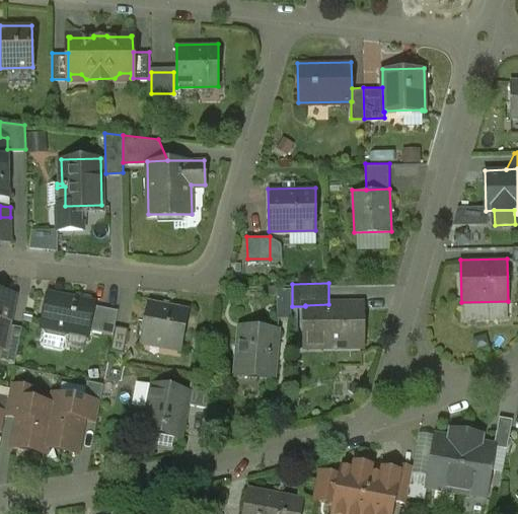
[(290,288),(278,288),(278,317),(290,317),(290,288)]
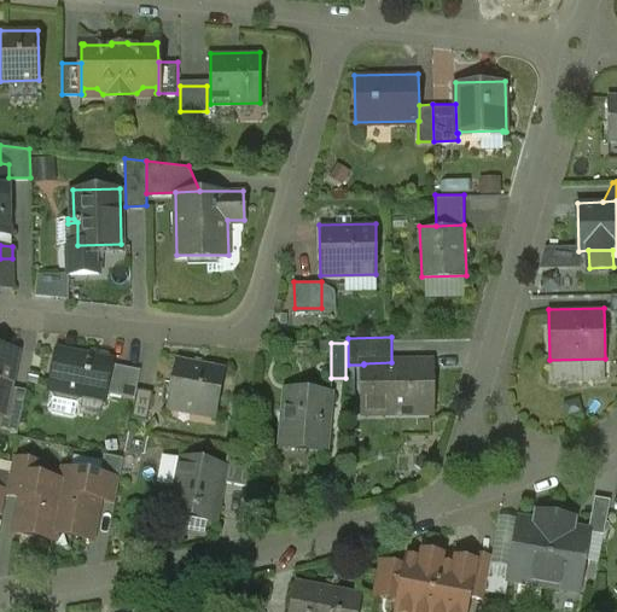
[(16,349),(0,345),(0,412),(1,413),(4,414),(10,384),(16,349)]
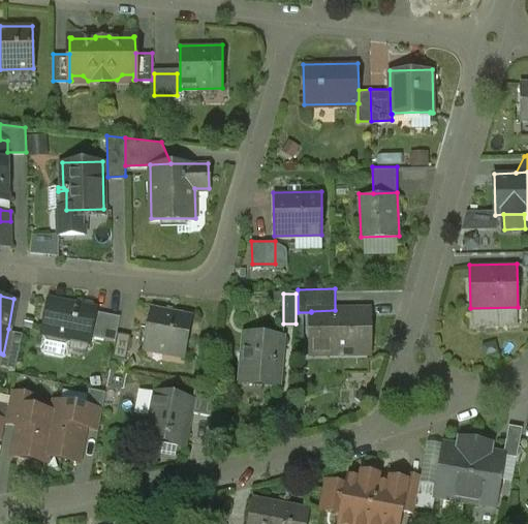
[(97,306),(48,296),(41,333),(43,334),(70,339),(90,342),(91,335),(96,310),(97,306)]
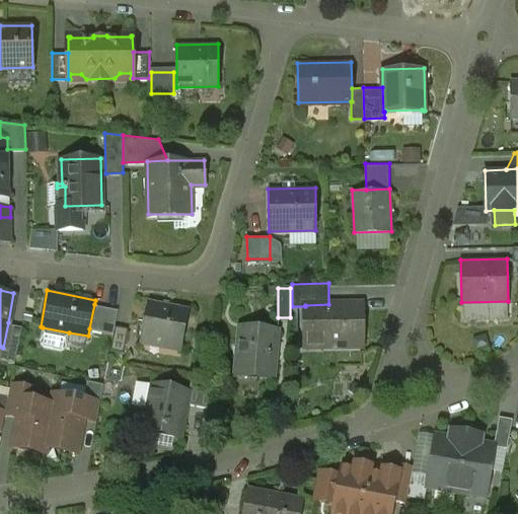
[(189,307),(148,300),(140,342),(181,349),(189,307)]
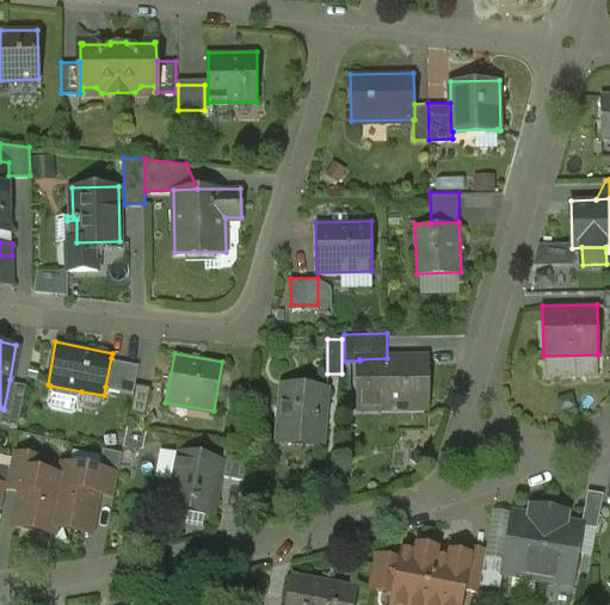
[(387,358),(359,359),(359,360),(359,394),(381,394),(381,403),(406,402),(406,405),(426,405),(426,356),(406,356),(406,358),(395,358),(387,358)]
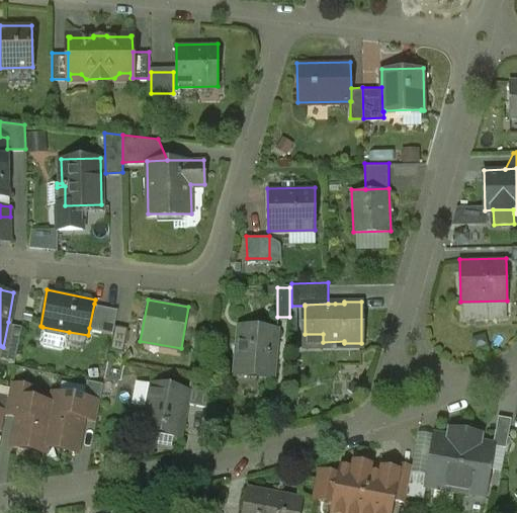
[(117,308),(94,304),(89,328),(112,332),(117,308)]
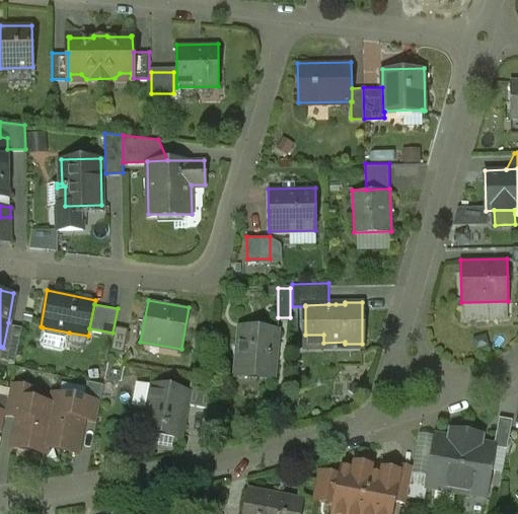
[(22,325),(8,322),(3,348),(1,347),(0,352),(0,358),(14,361),(22,325)]
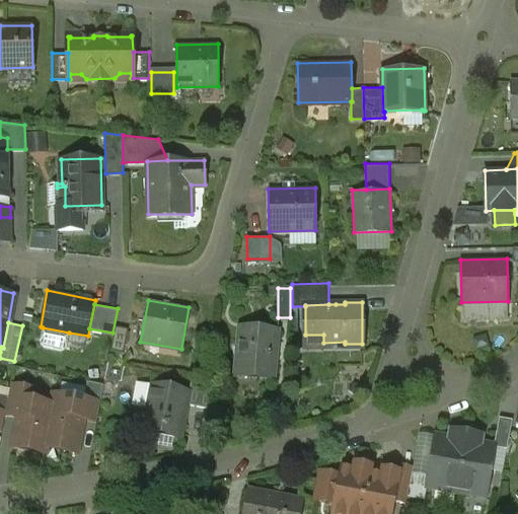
[(128,327),(116,324),(111,349),(124,352),(128,327)]
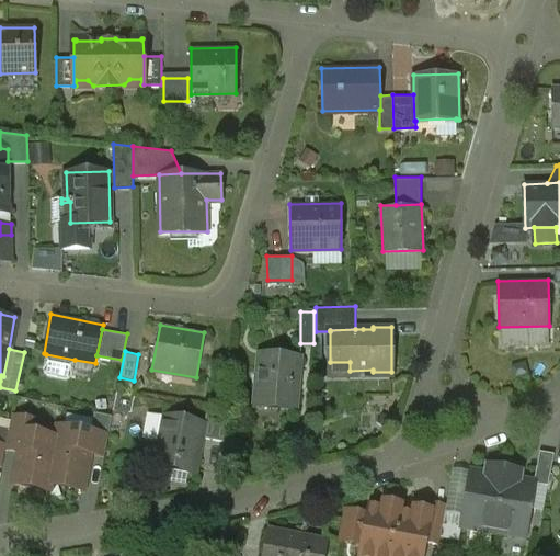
[(301,355),(259,352),(253,406),(296,409),(301,355)]
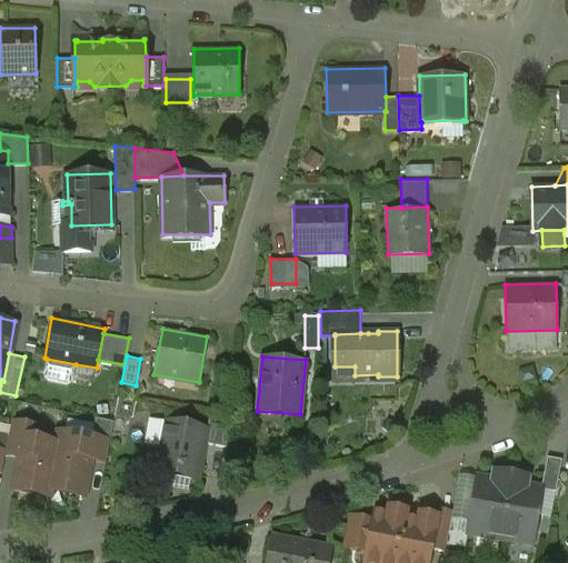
[(76,364),(47,359),(45,372),(47,376),(69,381),(72,378),(76,364)]
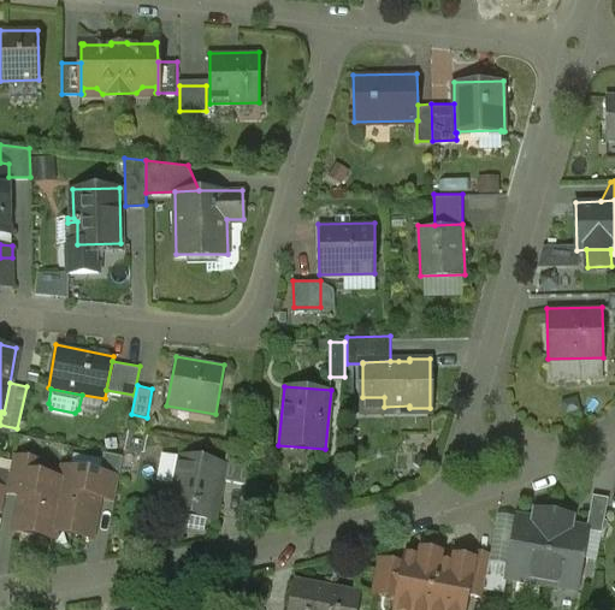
[(123,455),(104,450),(99,472),(101,473),(98,496),(114,498),(123,455)]
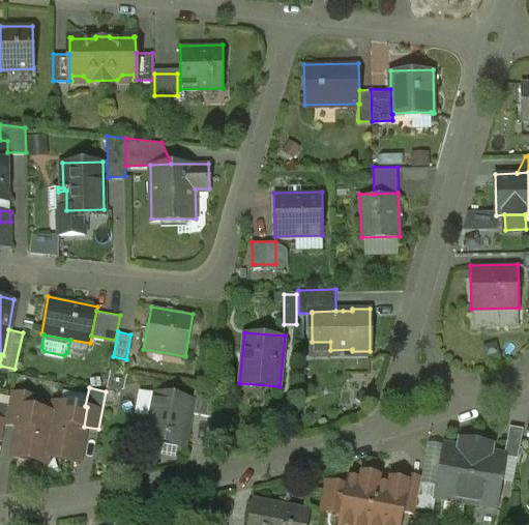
[(27,394),(11,390),(9,403),(5,421),(20,425),(23,405),(25,405),(27,394)]
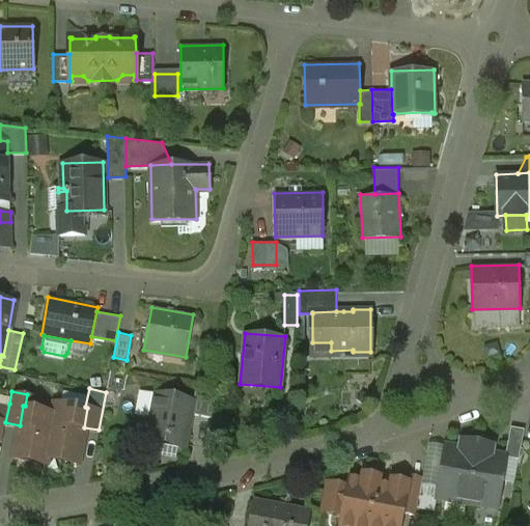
[(194,398),(155,391),(145,439),(185,446),(194,398)]
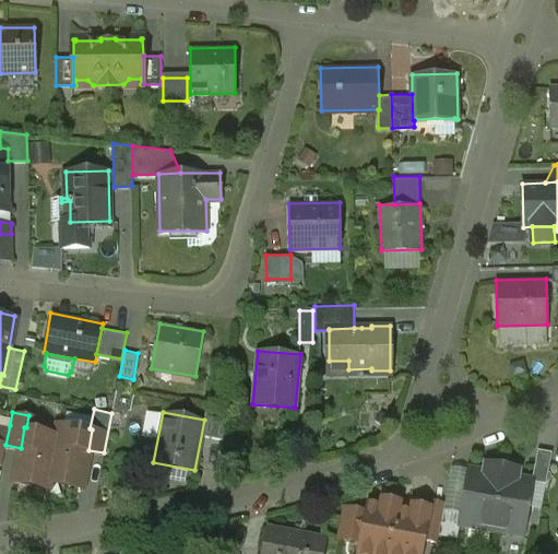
[(10,425),(0,422),(0,462),(2,463),(6,445),(10,425)]
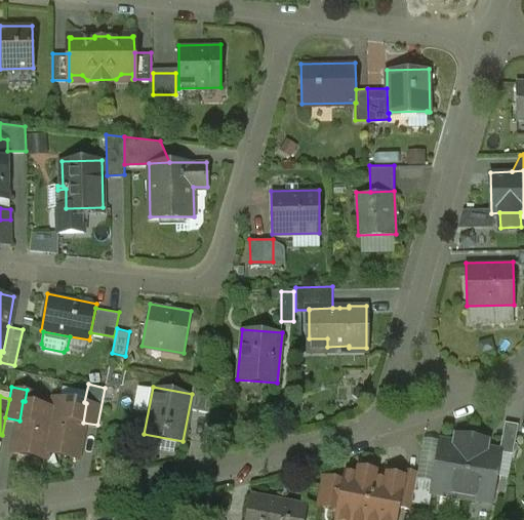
[(25,401),(23,401),(19,421),(13,451),(44,457),(55,397),(53,407),(25,401)]
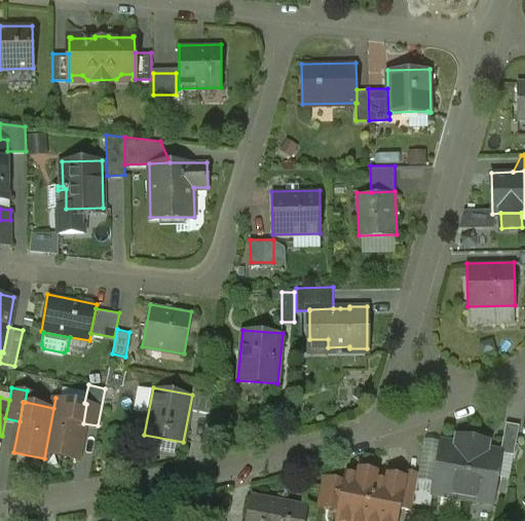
[(84,403),(55,398),(44,458),(45,458),(47,445),(77,451),(83,423),(86,404),(84,403)]
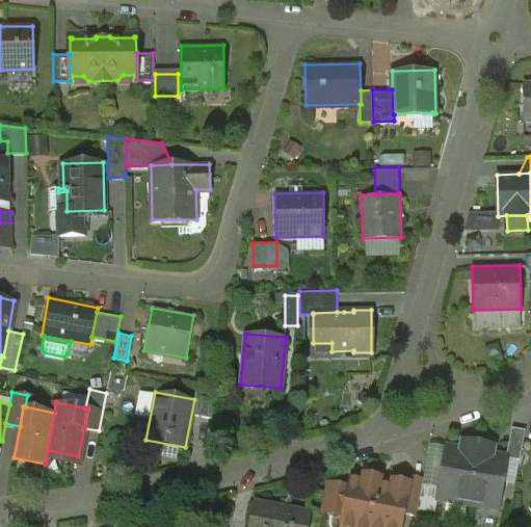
[(512,427),(507,454),(507,455),(503,479),(514,482),(525,429),(512,427)]
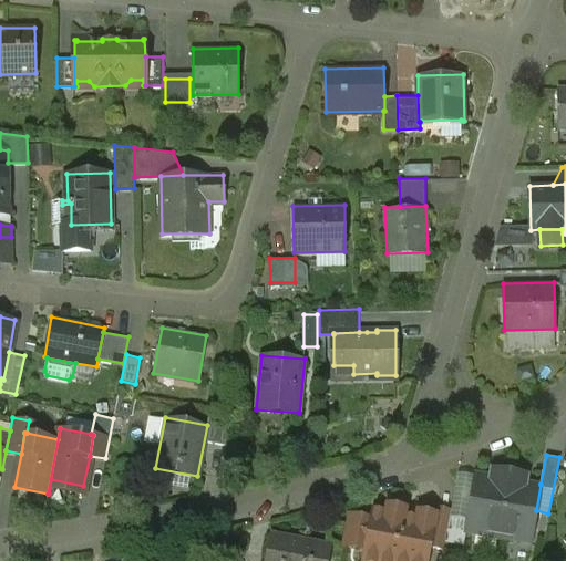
[(492,477),(476,474),(466,528),(521,538),(522,533),(532,534),(536,510),(541,485),(525,482),(525,478),(516,477),(517,473),(502,469),(501,474),(492,473),(492,477)]
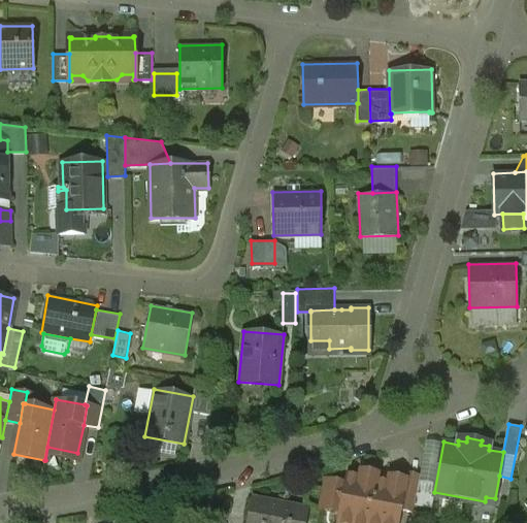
[(443,442),(426,439),(417,490),(434,492),(443,442)]
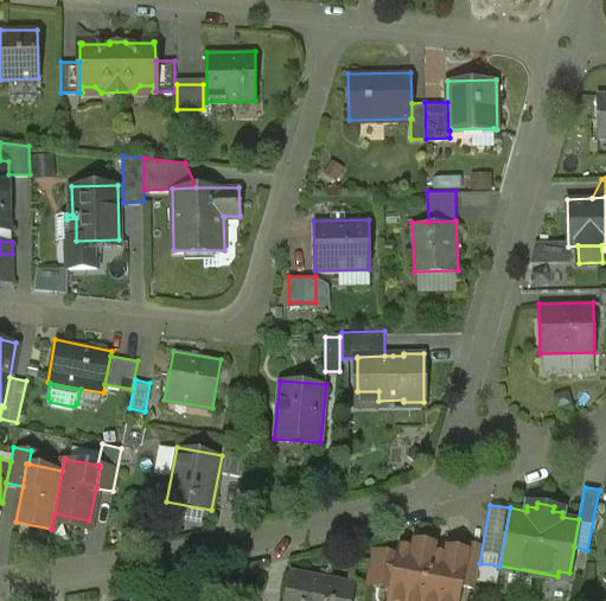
[(414,547),(400,544),(397,555),(391,587),(389,600),(393,600),(422,600),(432,551),(434,544),(415,541),(414,547)]
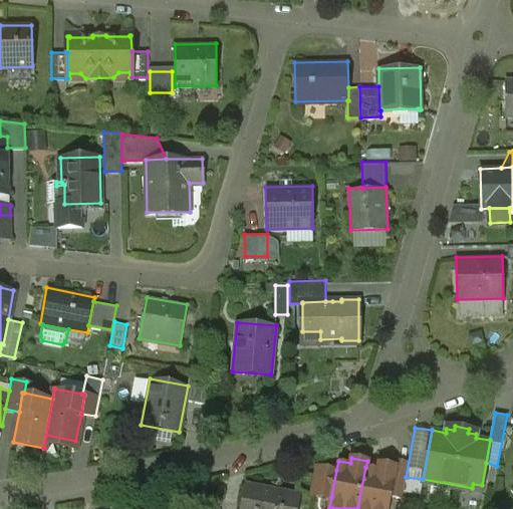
[(408,461),(396,459),(395,466),(390,495),(401,497),(408,461)]
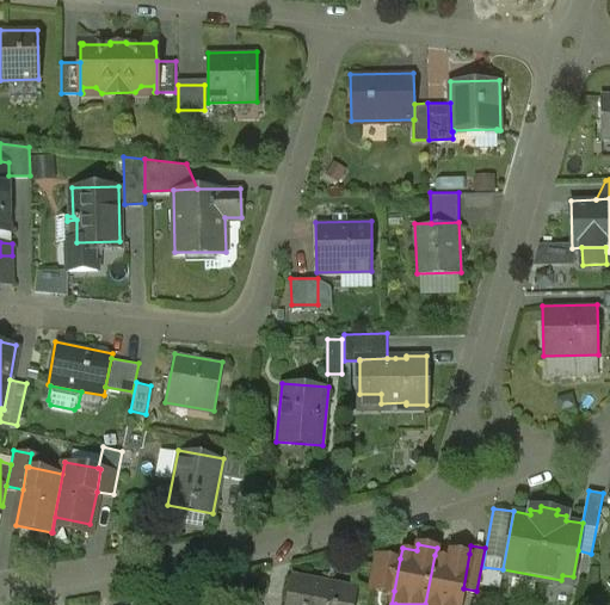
[(449,557),(435,555),(425,604),(458,604),(463,588),(469,554),(460,551),(460,554),(450,553),(449,557)]
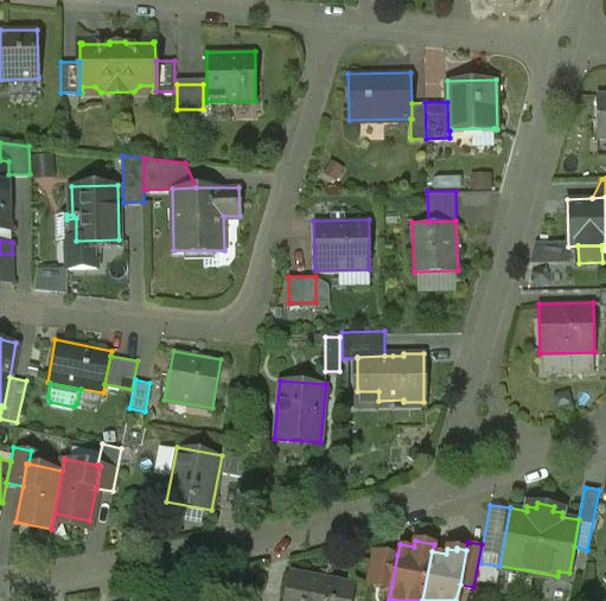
[(397,555),(374,550),(368,582),(391,587),(397,555)]
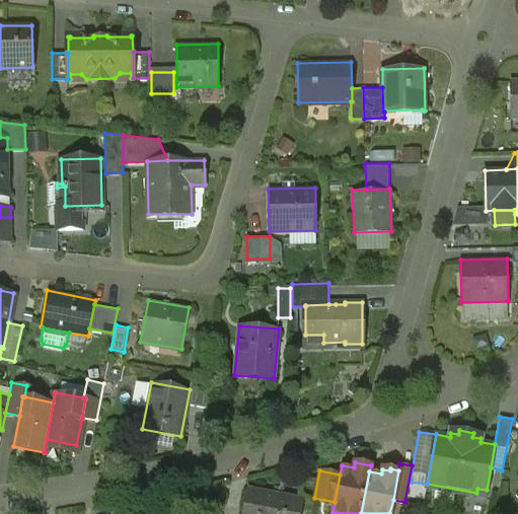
[(297,513),(301,500),(249,490),(244,513),(297,513)]
